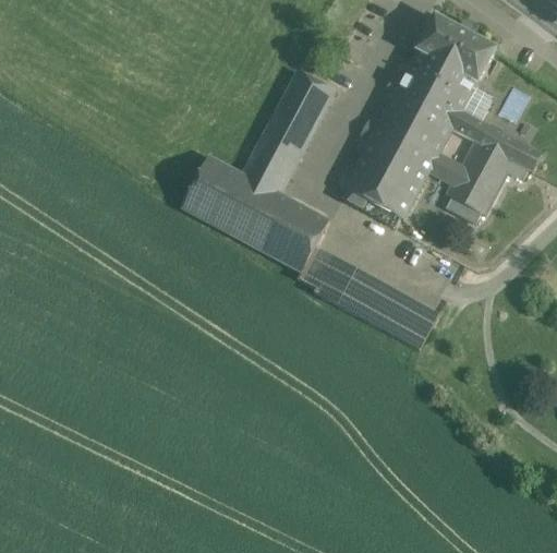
[(474,36),(456,26),(457,23),(442,14),(440,17),(435,14),(416,48),(418,48),(401,77),(461,110),(474,86),(476,81),(477,81),(495,47),(489,45),(492,41),(476,33),(474,36)]
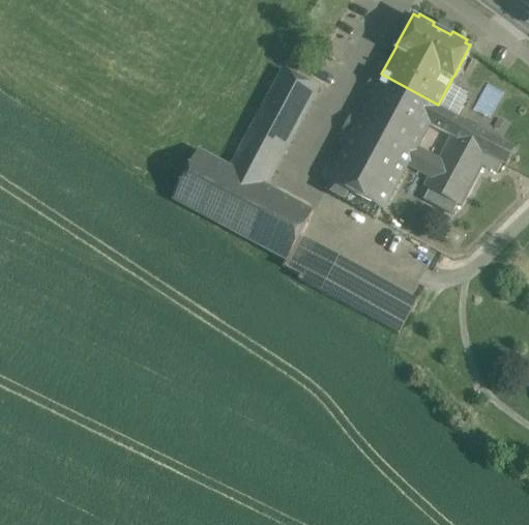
[(282,66),(230,165),(266,183),(316,85),(282,66)]
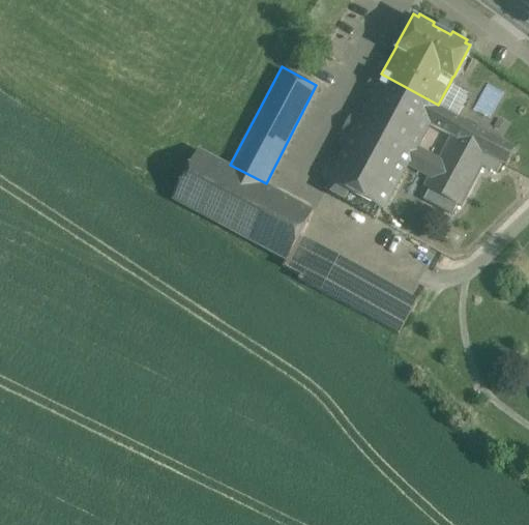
[(438,105),(381,74),(325,176),(329,178),(348,188),(362,196),(380,206),(382,207),(407,162),(416,144),(429,120),(438,105)]
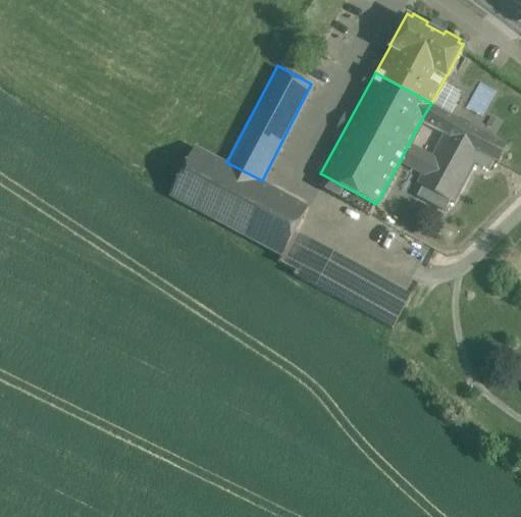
[(458,88),(444,81),(431,103),(449,112),(459,94),(458,88)]
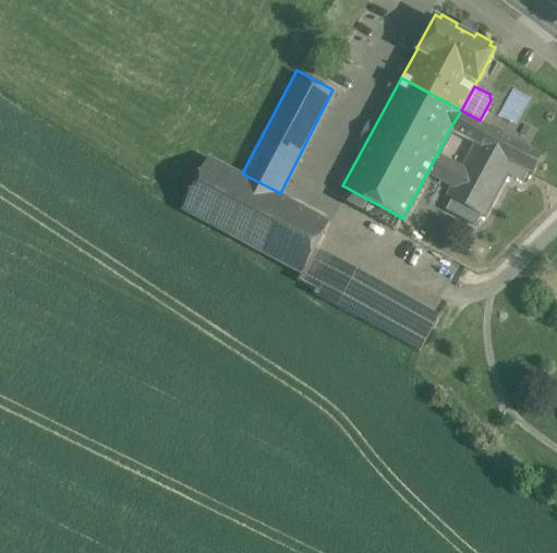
[(480,120),(461,110),(451,127),(474,140),(512,160),(532,170),(541,153),(480,120)]
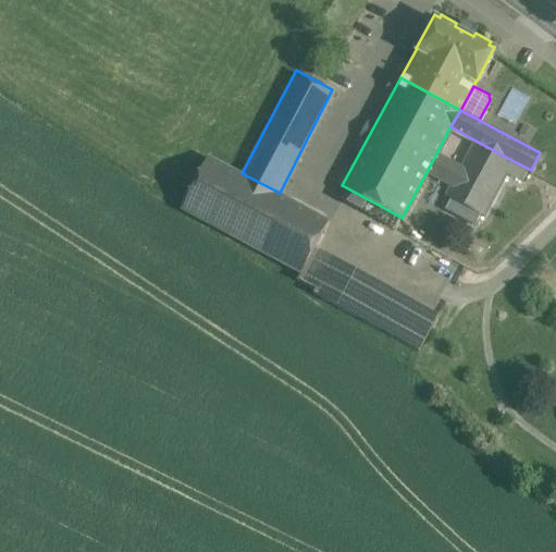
[(451,126),(437,151),(460,164),(473,139),(451,126)]
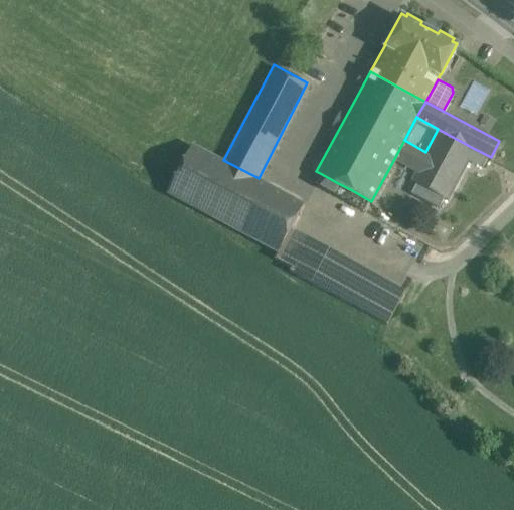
[(473,148),(438,129),(425,152),(404,140),(395,157),(416,169),(411,178),(415,181),(410,190),(439,204),(444,196),(446,197),(473,148)]
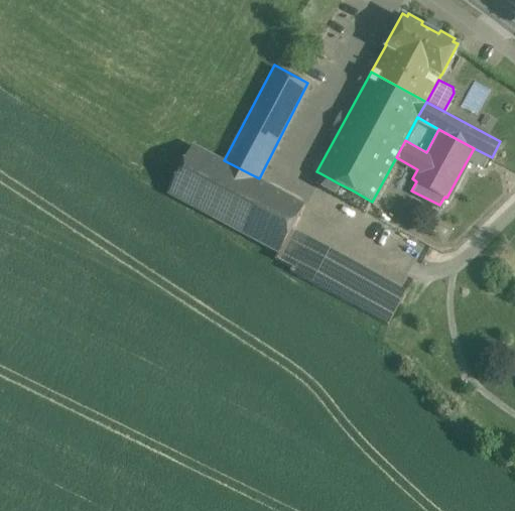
[(224,160),(192,143),(167,189),(278,250),(290,228),(303,203),(259,178),(224,160)]
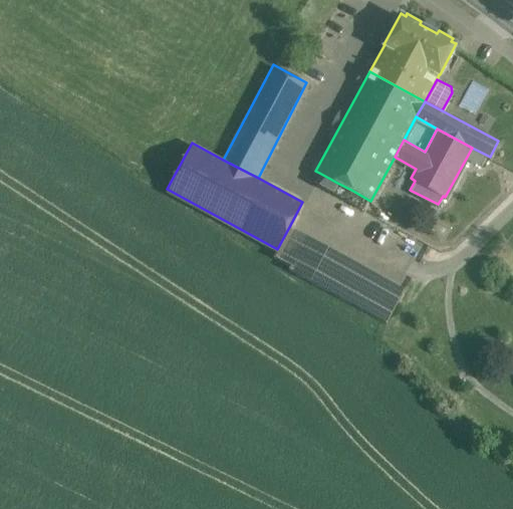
[(333,191),(337,183),(319,173),(314,181),(333,191)]
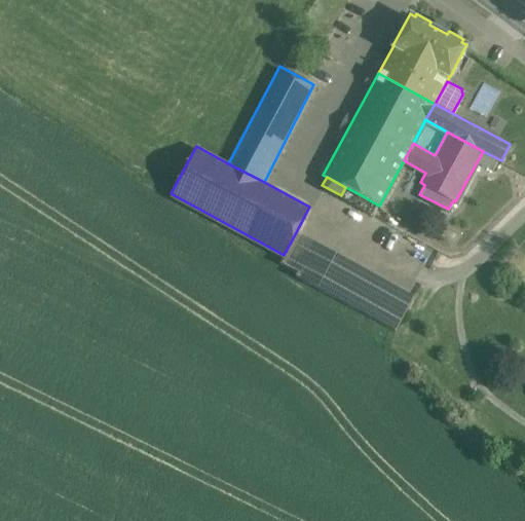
[(355,203),(360,194),(345,187),(341,195),(355,203)]
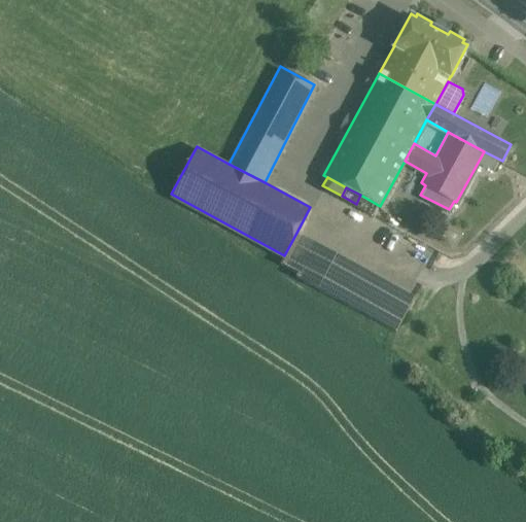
[(360,195),(356,204),(373,213),(378,205),(360,195)]
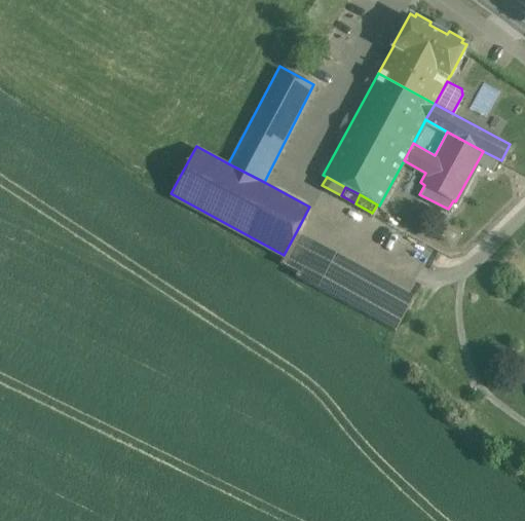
[(336,254),(296,232),(284,255),(280,260),(298,270),(296,273),(319,286),(336,254)]
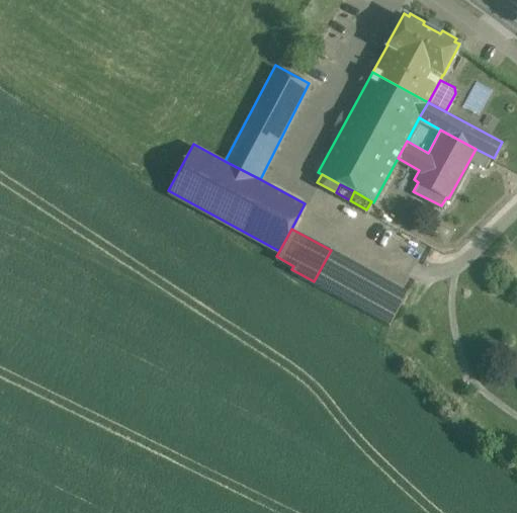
[(380,276),(331,250),(314,281),(363,308),(380,276)]
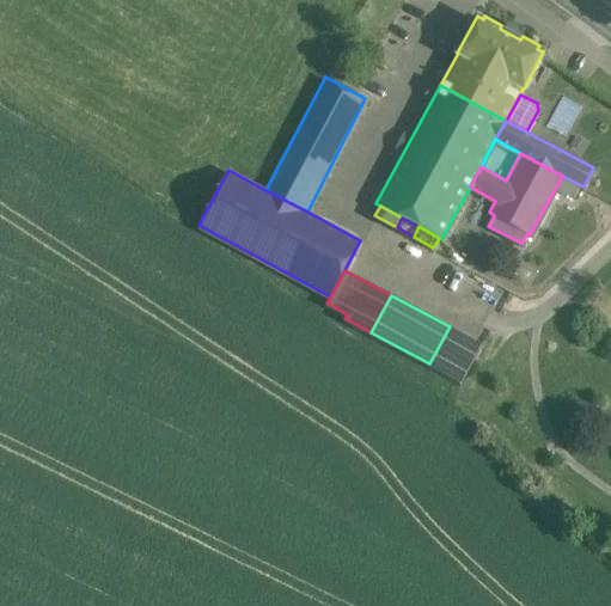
[(480,342),(450,326),(429,363),(459,380),(480,342)]
